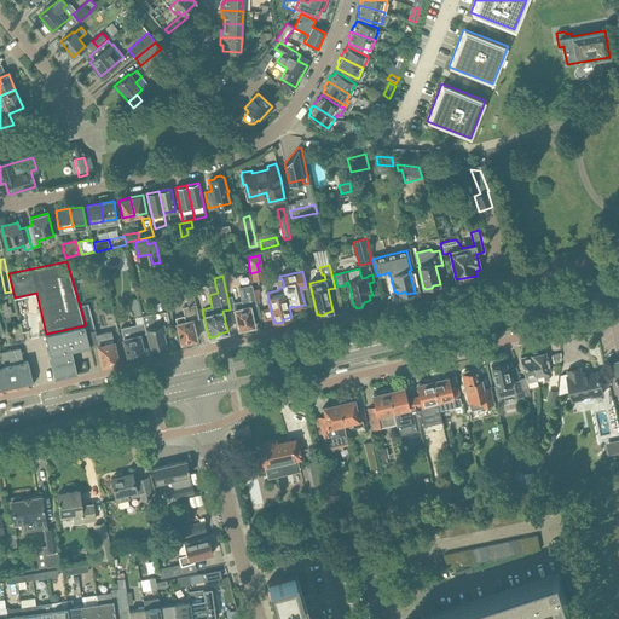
[(233,302),(232,302),(233,308),(238,329),(241,329),(242,330),(246,329),(247,328),(254,325),(250,306),(256,305),(256,304),(253,290),(252,284),(239,288),(242,301),(233,302)]
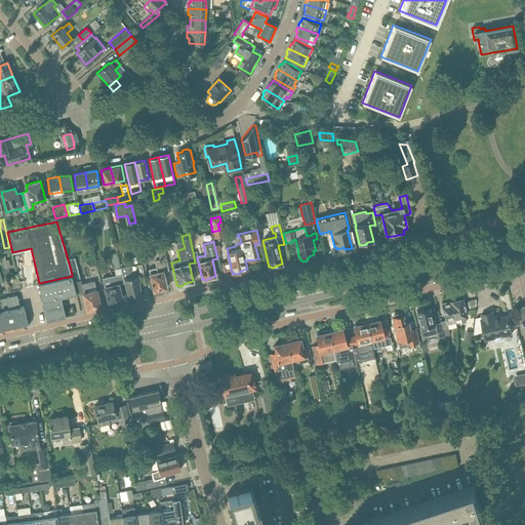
[(156,268),(149,270),(154,291),(155,290),(155,292),(160,291),(160,289),(167,287),(163,271),(168,270),(166,258),(162,244),(156,245),(160,259),(155,261),(156,268)]
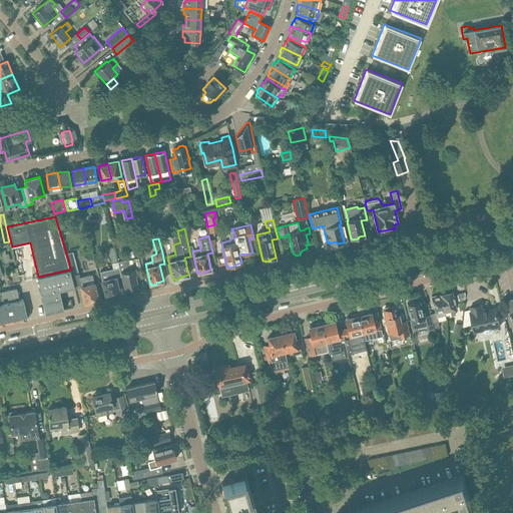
[(111,263),(118,262),(114,246),(108,248),(111,263)]
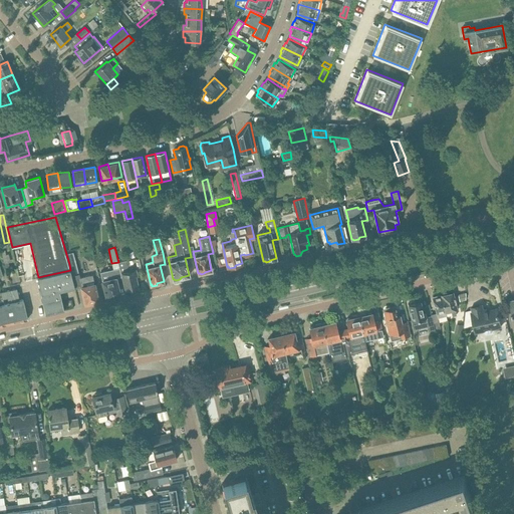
[(118,262),(119,268),(120,268),(121,276),(123,281),(125,290),(126,289),(126,290),(126,291),(127,291),(129,291),(129,292),(130,292),(131,292),(131,291),(132,291),(132,290),(133,290),(133,289),(133,288),(138,287),(136,275),(137,275),(136,269),(141,268),(139,257),(137,257),(118,262)]
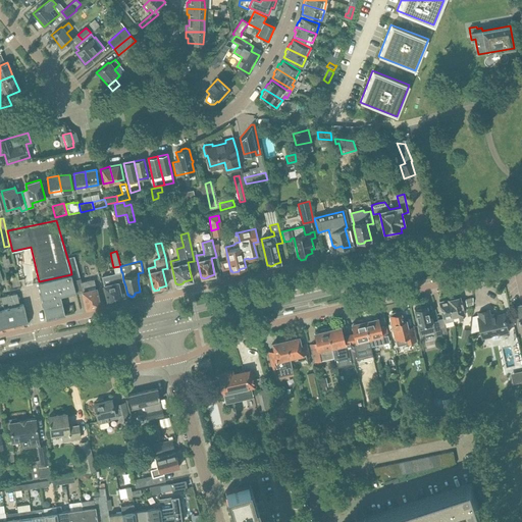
[(110,274),(102,276),(103,280),(108,302),(109,302),(111,303),(113,302),(114,301),(121,299),(117,282),(123,280),(121,272),(114,273),(110,274)]
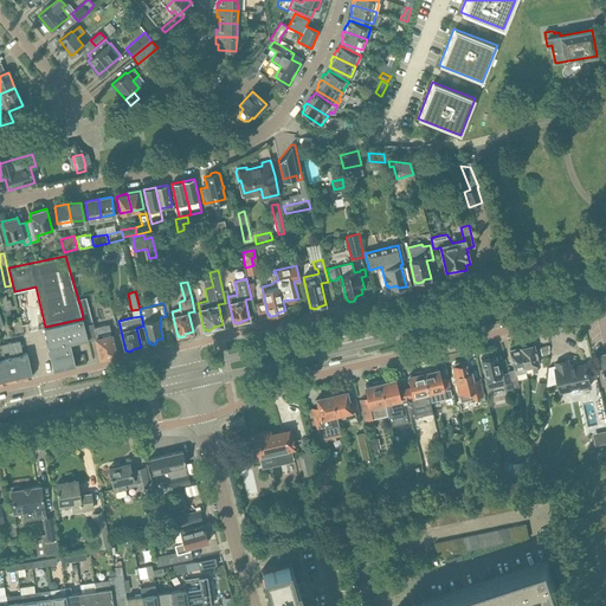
[(44,327),(53,371),(75,366),(70,343),(88,340),(83,318),(45,327),(44,327)]
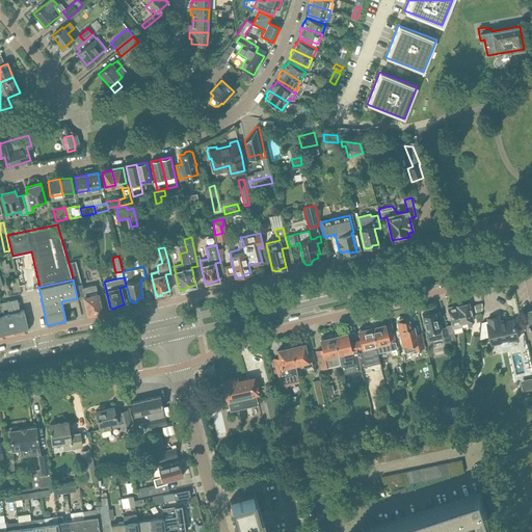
[(81,284),(75,286),(78,298),(84,297),(88,314),(95,313),(97,314),(99,313),(100,311),(102,311),(98,293),(97,293),(96,289),(95,284),(82,287),(81,284)]
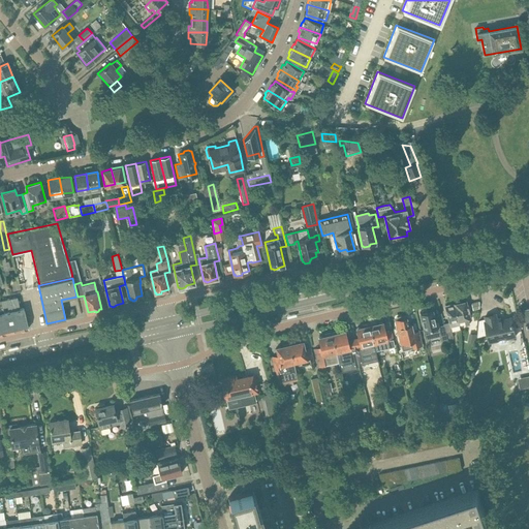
[(18,298),(10,299),(11,300),(19,331),(28,329),(24,309),(21,310),(18,299),(18,298)]
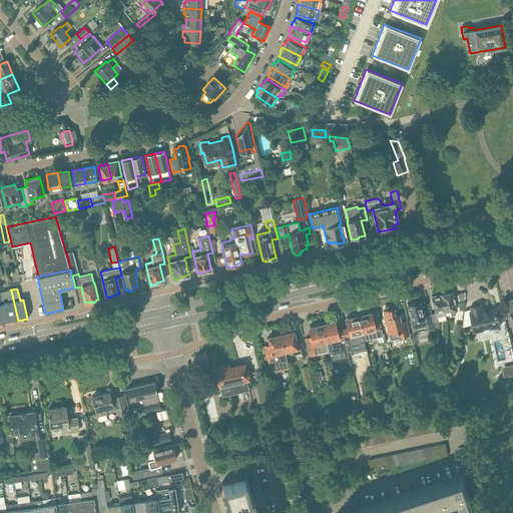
[(10,290),(1,292),(1,293),(3,299),(7,298),(8,303),(4,304),(8,323),(18,321),(11,291),(10,290)]
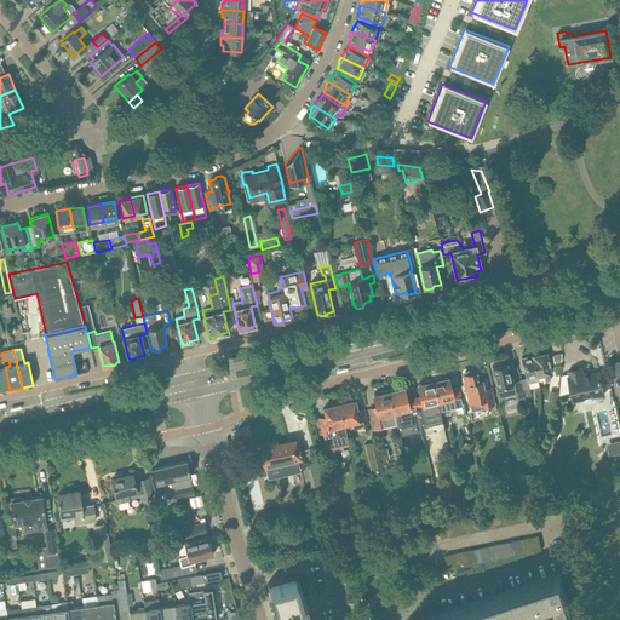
[(1,352),(0,352),(0,392),(10,390),(5,367),(4,361),(1,354),(1,352)]
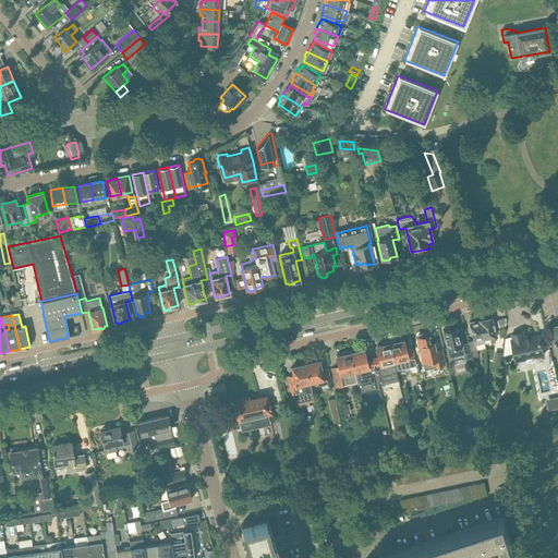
[(480,320),(478,320),(483,338),(489,337),(490,343),(495,342),(494,336),(496,335),(492,317),(485,318),(484,318),(481,318),(480,320)]
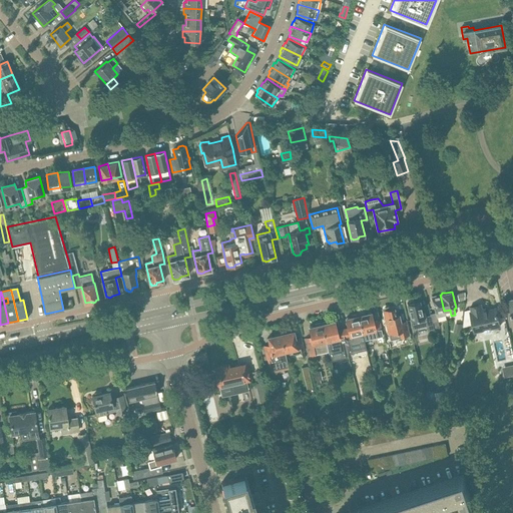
[(464,293),(457,295),(459,301),(464,300),(465,300),(465,293),(464,293)]
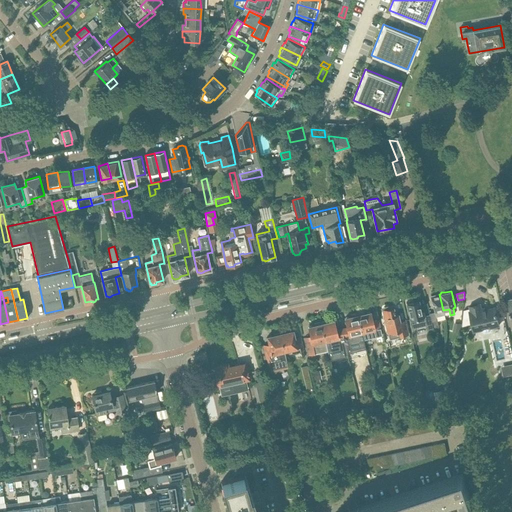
[(434,312),(429,313),(429,314),(432,329),(438,327),(436,317),(444,315),(443,310),(439,294),(431,296),(434,312)]
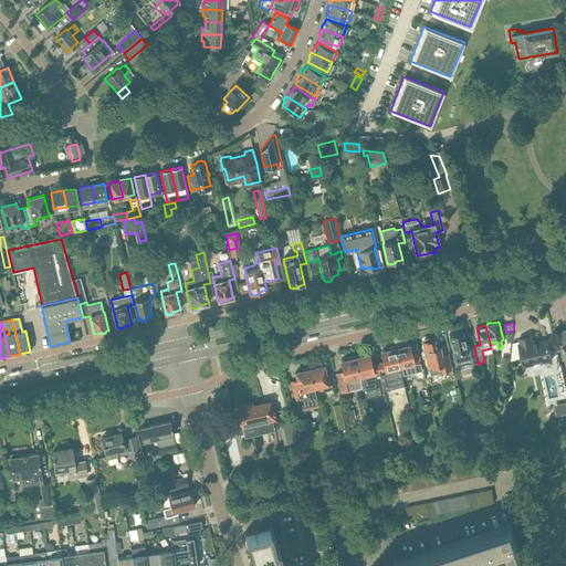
[(450,334),(449,335),(453,353),(456,360),(471,357),(472,365),(478,364),(474,347),(469,349),(468,343),(465,344),(462,332),(457,333),(456,332),(451,333),(450,334)]
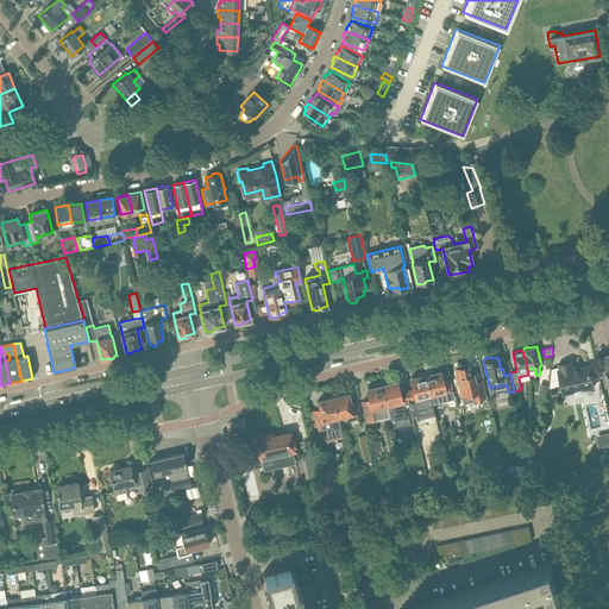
[(551,369),(550,388),(562,385),(564,394),(573,393),(573,394),(577,396),(583,395),(584,391),(584,389),(594,387),(589,365),(573,369),(571,362),(558,365),(559,368),(551,369)]
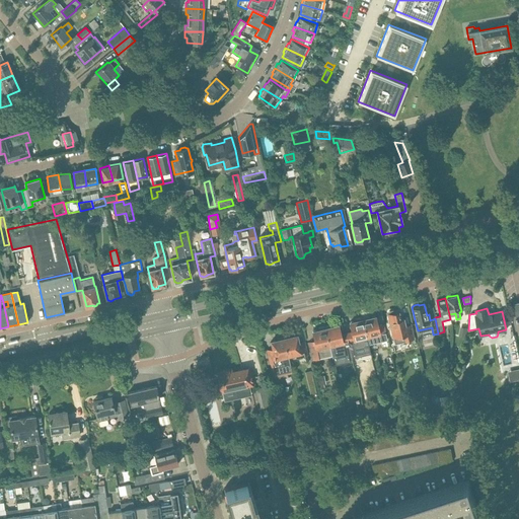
[(389,311),(387,314),(394,344),(414,339),(411,324),(404,325),(403,318),(400,318),(398,311),(394,312),(392,310),(389,311)]
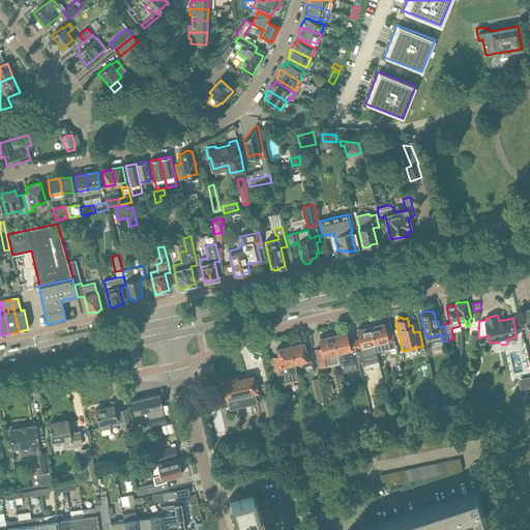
[(377,323),(369,325),(374,344),(375,344),(377,352),(395,347),(391,331),(385,332),(383,323),(377,324),(377,323)]
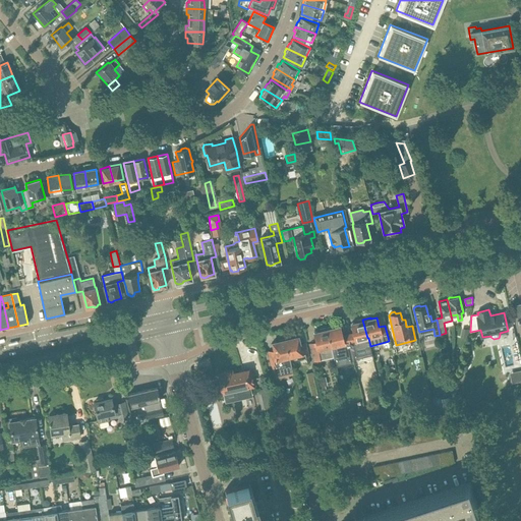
[(353,333),(347,335),(350,347),(350,348),(353,347),(356,358),(371,354),(367,338),(362,320),(356,321),(357,323),(351,324),(353,333)]
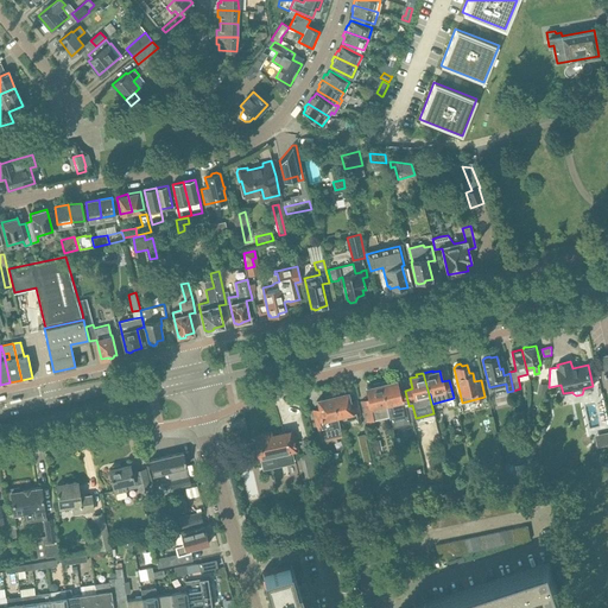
[(380,382),(385,404),(394,403),(396,407),(409,405),(405,391),(399,392),(397,381),(390,382),(388,380),(380,382)]
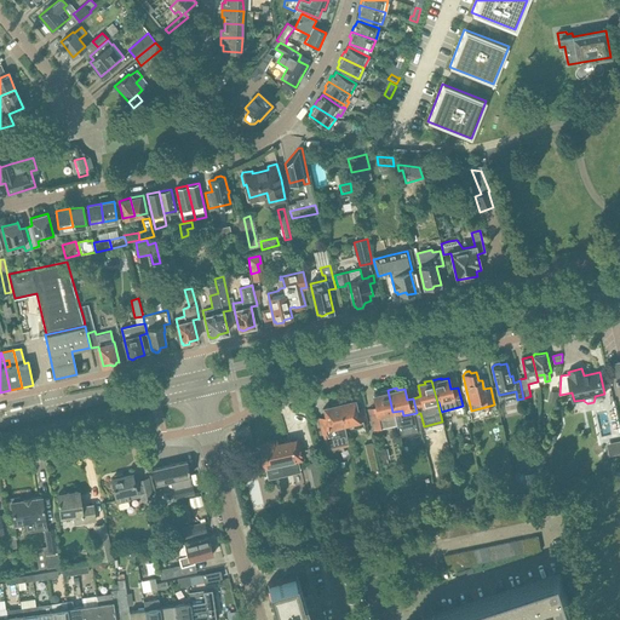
[(395,420),(392,412),(388,390),(380,392),(380,394),(373,396),(375,407),(368,408),(374,430),(382,429),(380,424),(395,420)]
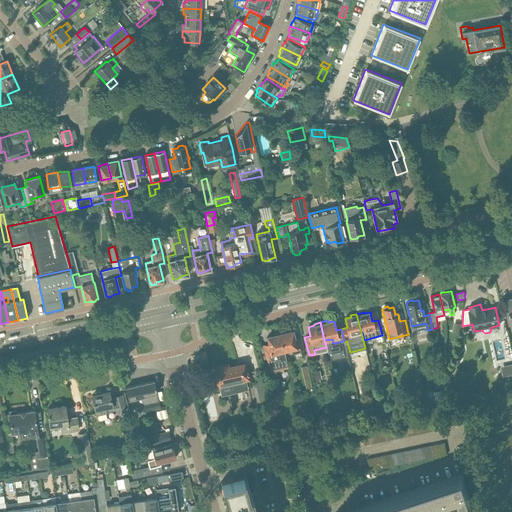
[(454,323),(452,332),(456,333),(459,333),(460,325),(459,325),(454,323)]
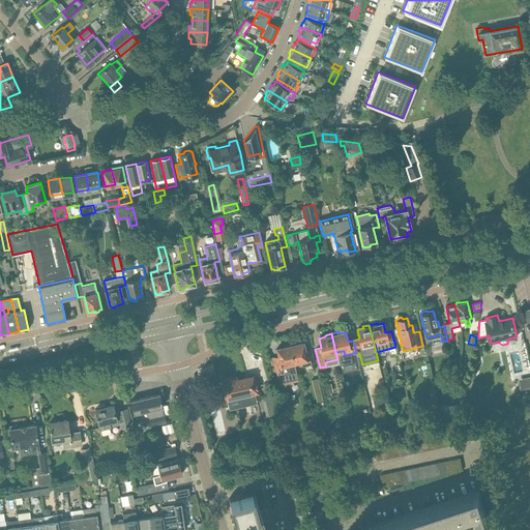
[(302,365),(314,362),(311,348),(304,350),(303,343),(297,344),(295,342),(289,344),(293,363),(301,361),(302,365)]
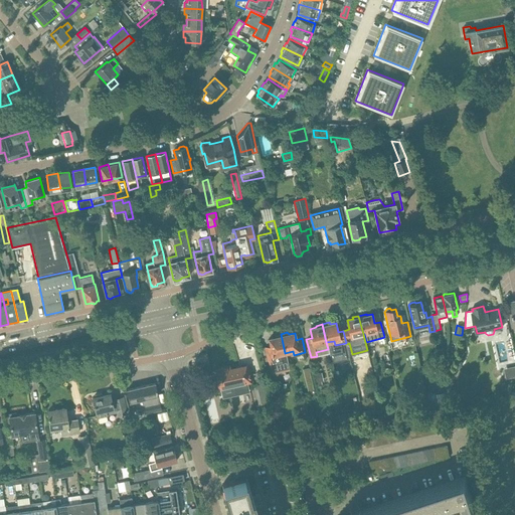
[(285,353),(281,334),(276,335),(275,337),(269,339),(271,346),(265,347),(268,361),(269,361),(270,366),(281,364),(281,362),(287,361),(285,353)]
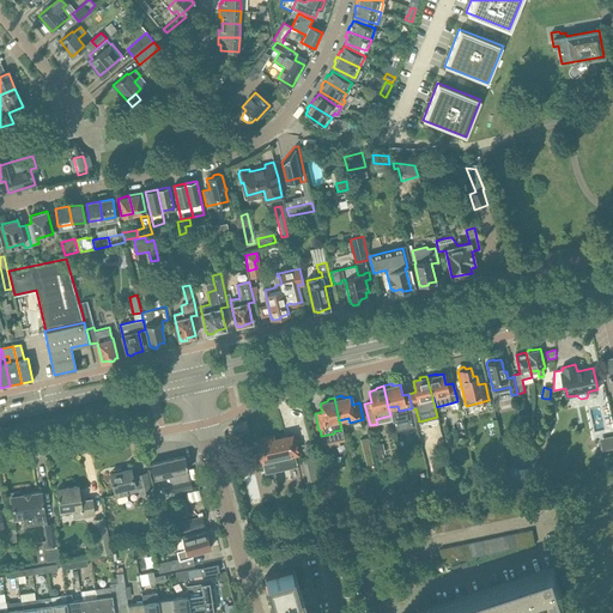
[(259,453),(240,457),(242,469),(262,465),(262,462),(275,459),(278,472),(296,467),(292,455),(299,454),(295,434),(274,438),(258,442),(256,438),(259,453)]
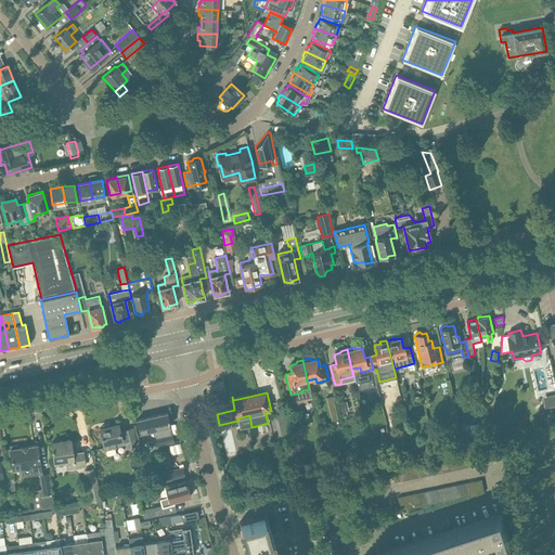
[(167,413),(137,420),(139,433),(145,431),(149,450),(156,448),(156,446),(173,441),(171,434),(169,426),(170,426),(167,413)]
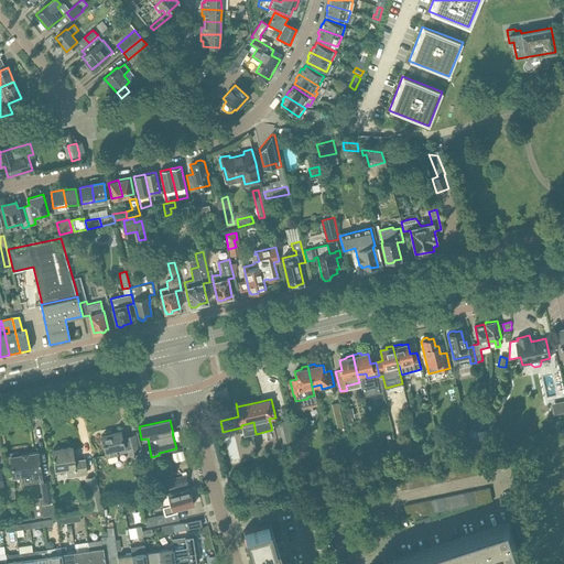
[(129,455),(132,454),(133,455),(134,455),(134,454),(138,453),(133,435),(126,437),(126,438),(122,440),(120,431),(111,433),(111,431),(104,433),(104,435),(101,435),(104,445),(101,445),(102,451),(105,449),(105,451),(106,456),(117,454),(116,453),(125,451),(128,449),(129,455)]
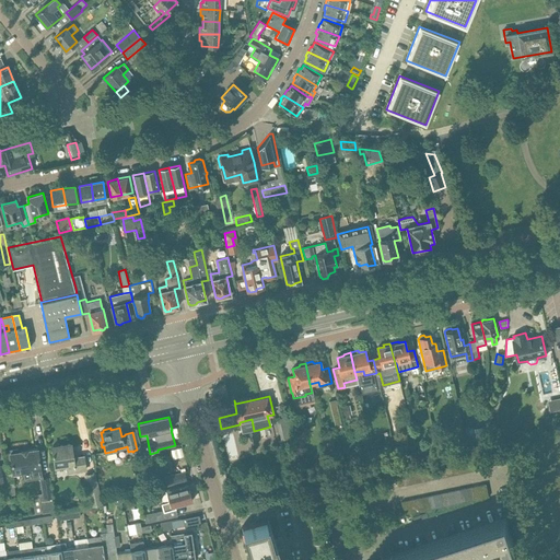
[(290,428),(279,430),(281,440),(292,438),(290,428)]
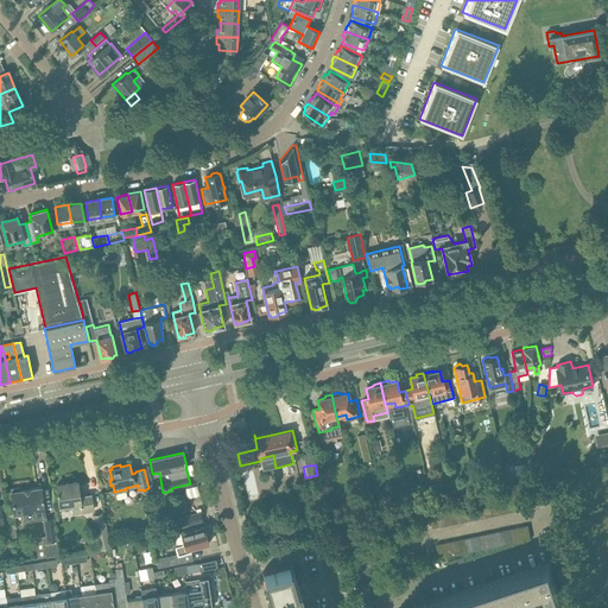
[(466,480),(467,486),(475,483),(472,472),(466,474),(467,480),(466,480)]
